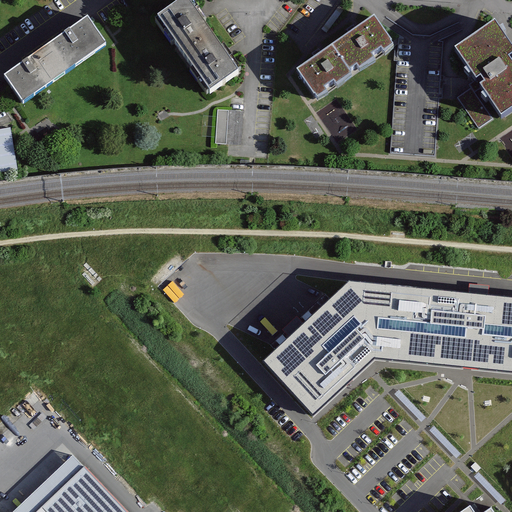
[(198,0),(183,0),(157,19),(185,57),(221,31),(198,0)]
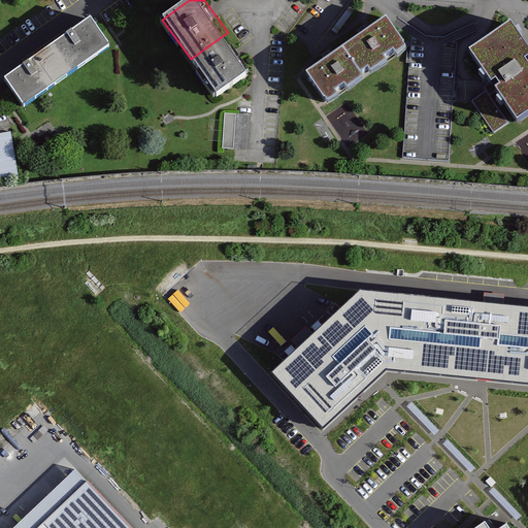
[(97,19),(46,55),(67,84),(118,48),(117,46),(104,29),(97,19)]
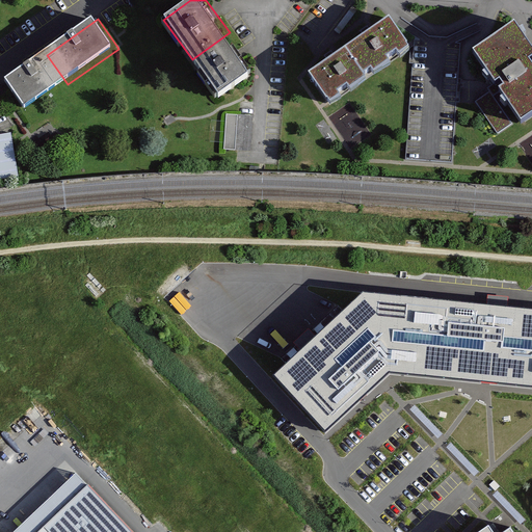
[(531,43),(520,26),(474,57),(497,90),(521,125),(531,116),(531,43)]
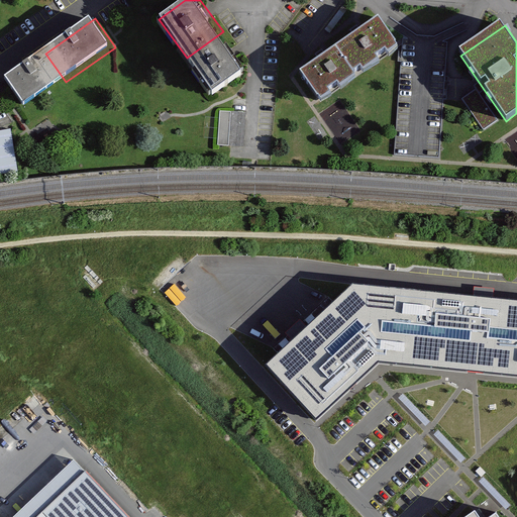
[(356,80),(390,57),(371,28),(336,52),(356,80)]
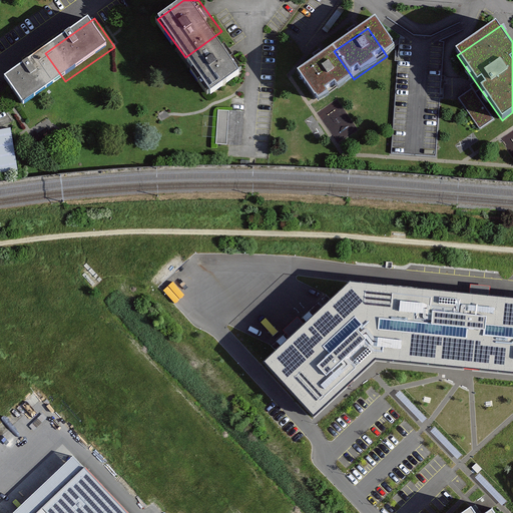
[(246,66),(221,31),(185,57),(210,92),(246,66)]
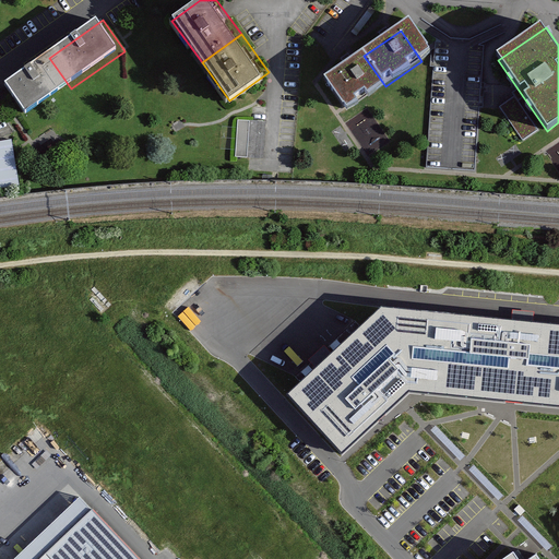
[(346,113),(385,86),(364,56),(354,62),(325,82),(346,113)]
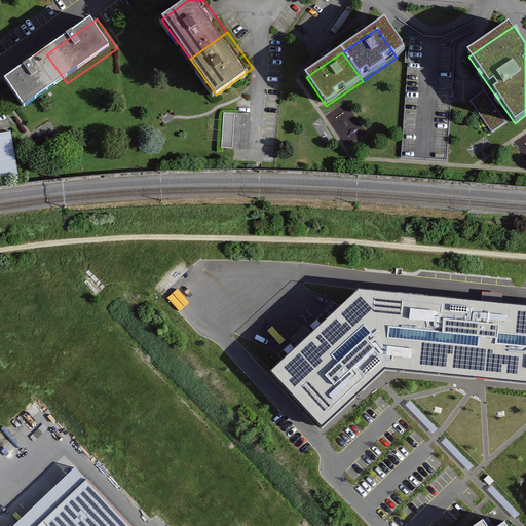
[(46,54),(0,86),(0,88),(10,103),(21,117),(67,83),(46,54)]
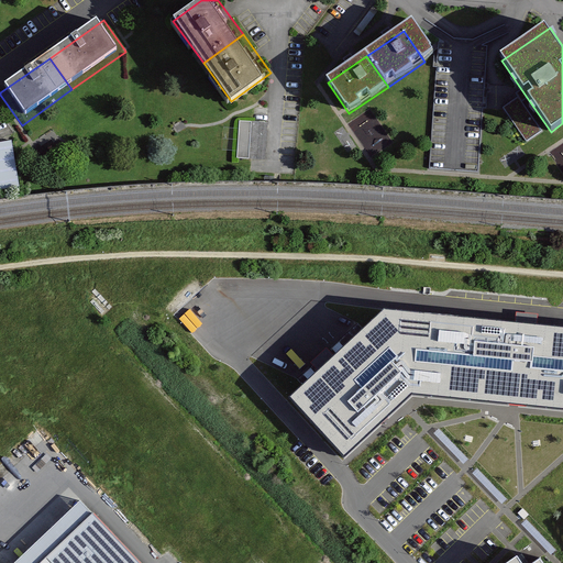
[(518,100),(504,110),(512,123),(526,144),(541,134),(518,100)]
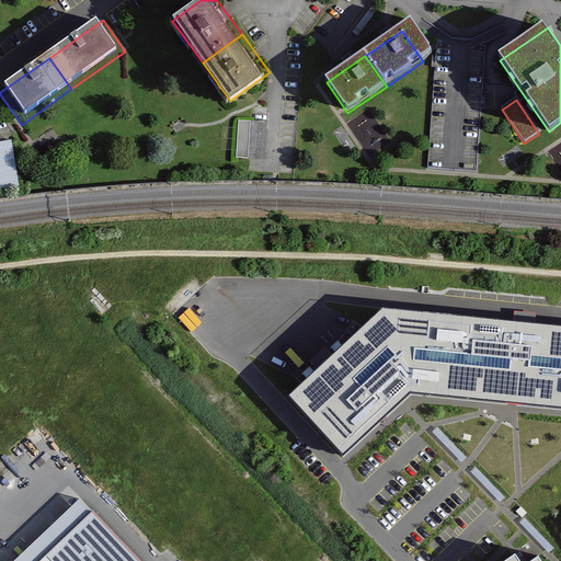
[(254,122),(241,122),(239,159),(251,159),(267,160),(270,123),(254,122)]
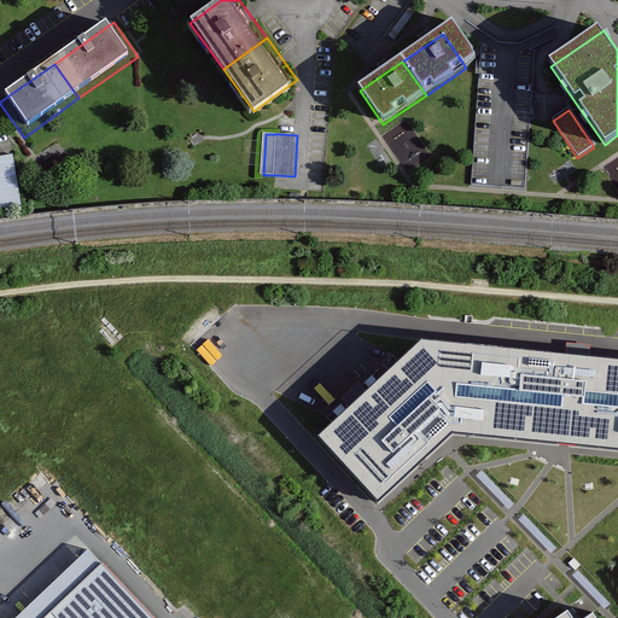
[(24,205),(17,157),(13,158),(0,159),(0,202),(1,209),(24,205)]
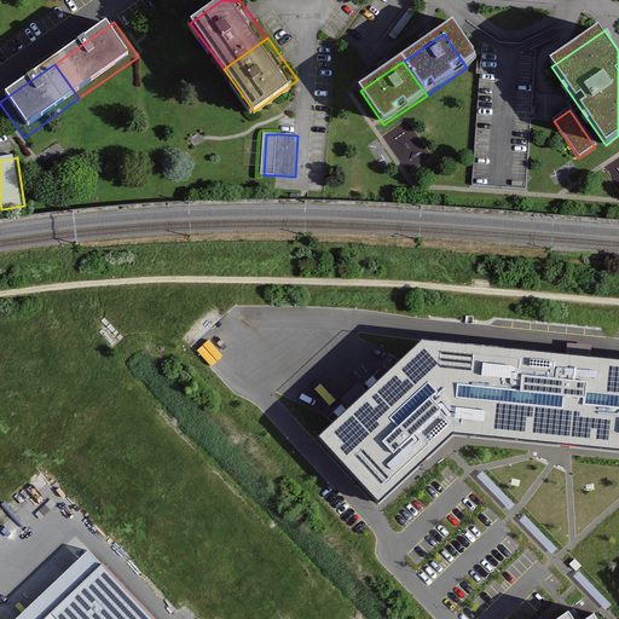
[(379,504),(453,435),(618,449),(618,359),(421,342),(317,439),(379,504)]
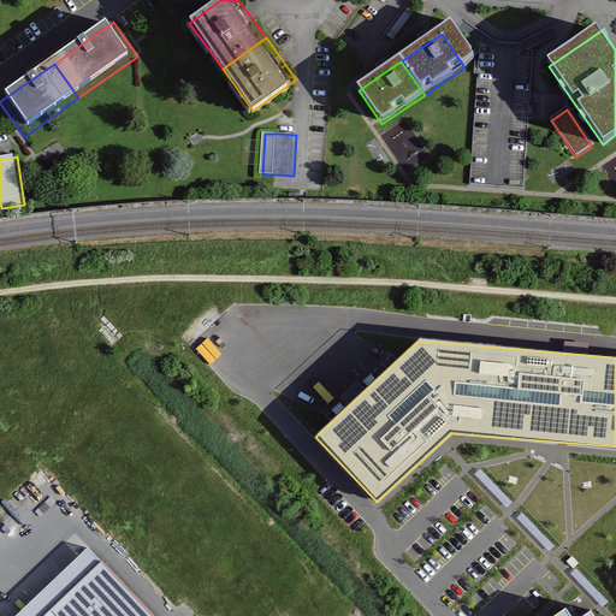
[(149,615),(100,563),(43,615),(149,615)]
